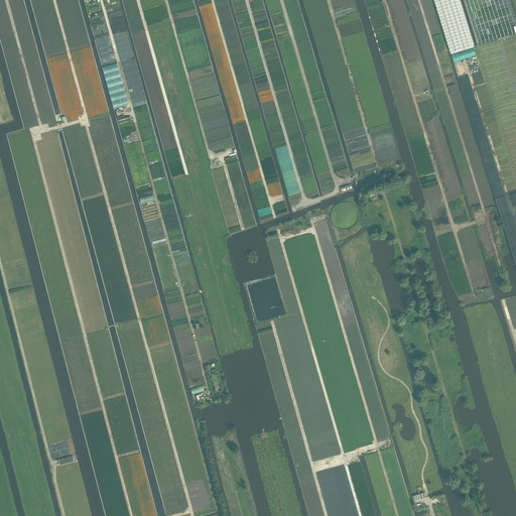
[(433,0),(450,53),(474,46),(459,0),(433,0)]
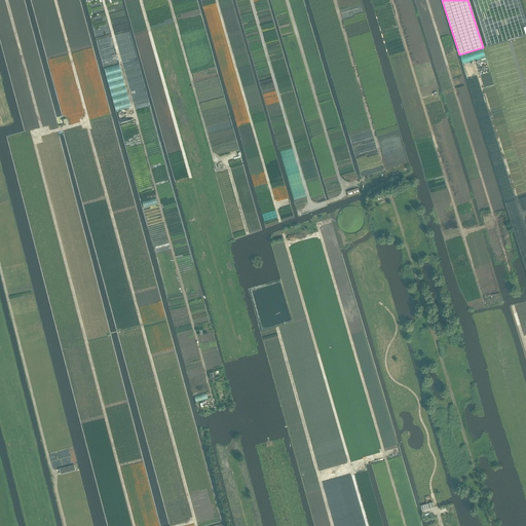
[(119,64),(104,68),(116,111),(130,107),(119,64)]
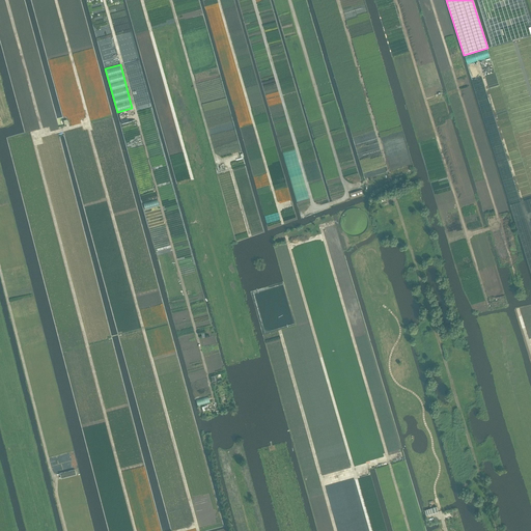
[(350,194),(352,199),(364,195),(362,190),(350,194)]
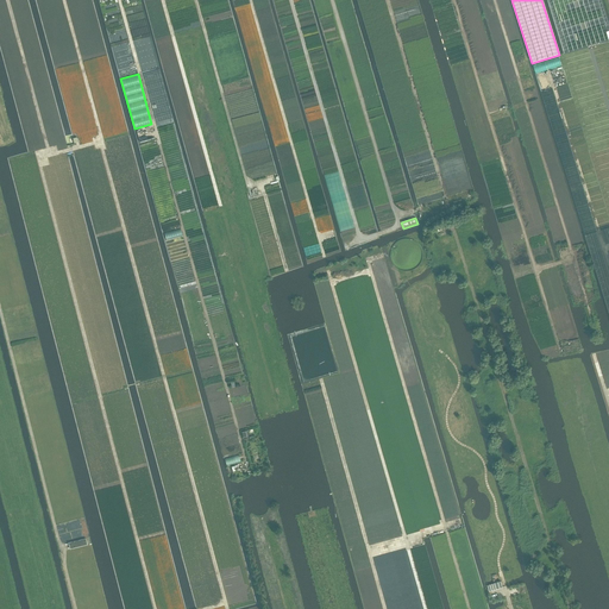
[(68,542),(70,548),(87,545),(86,539),(68,542)]
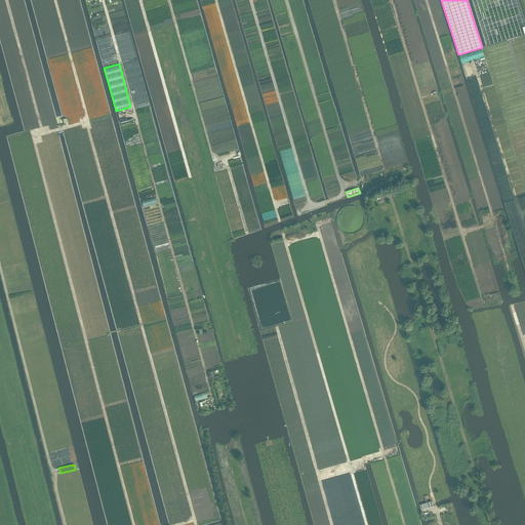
[(419,505),(421,510),(433,507),(432,501),(419,505)]
